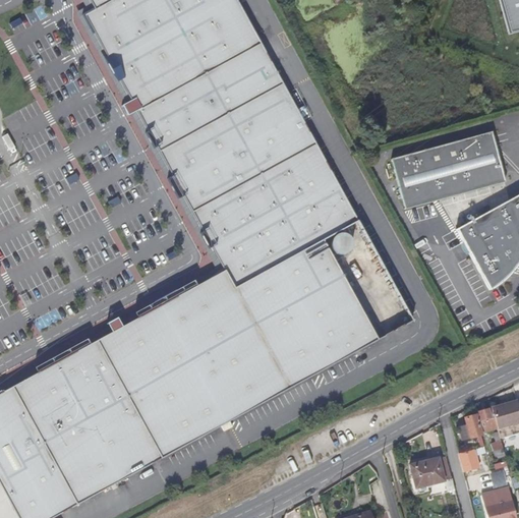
[(0,517),(50,517),(414,320),(239,0),(92,0),(97,8),(87,14),(92,23),(118,75),(134,105),(161,154),(165,161),(212,246),(218,255),(226,270),(215,276),(117,329),(87,346),(10,388),(0,392),(0,517)]
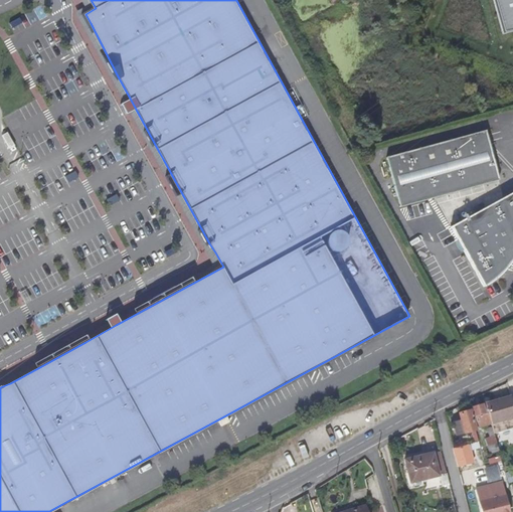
[(501,0),(509,30),(512,28),(512,0),(501,0)]
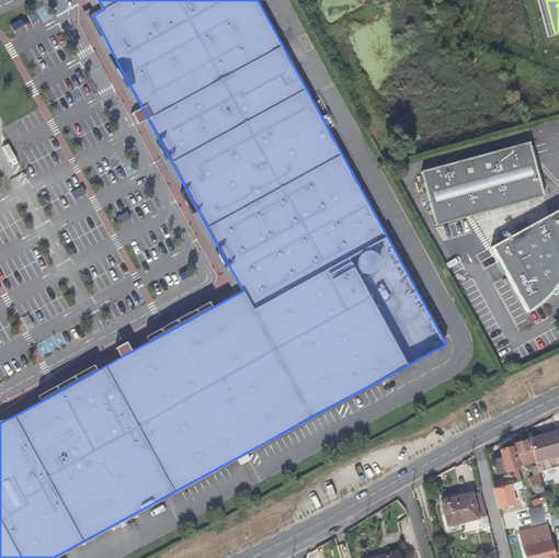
[(421,170),(426,193),(433,216),(435,225),(543,195),(531,145),(529,139),(421,170)]
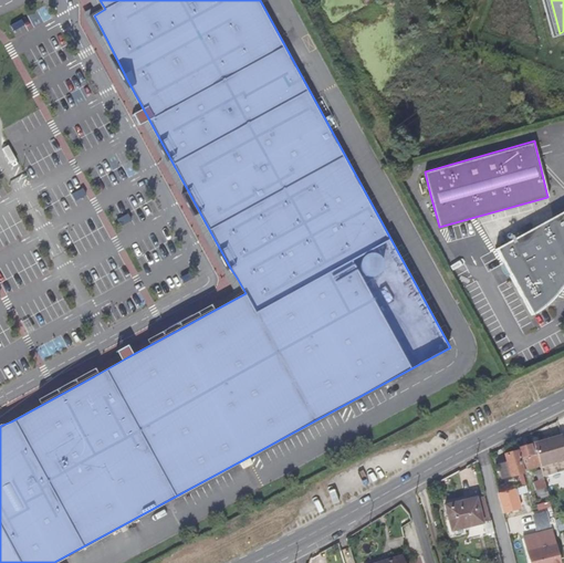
[(563,210),(498,248),(534,314),(542,309),(549,304),(557,295),(563,289),(563,210)]
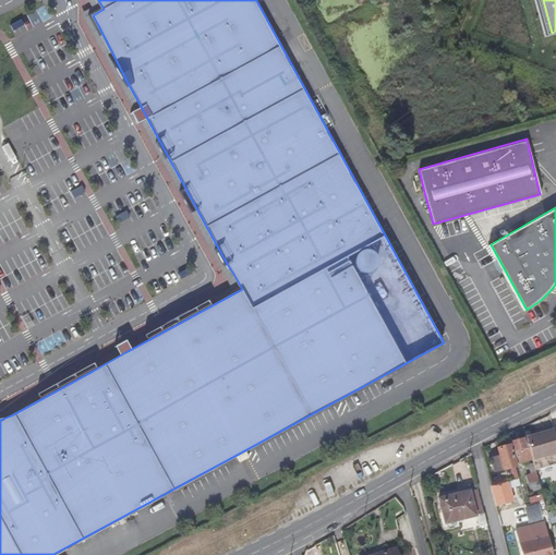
[(538,460),(539,463),(555,459),(555,424),(530,432),(530,434),(536,456),(538,460)]
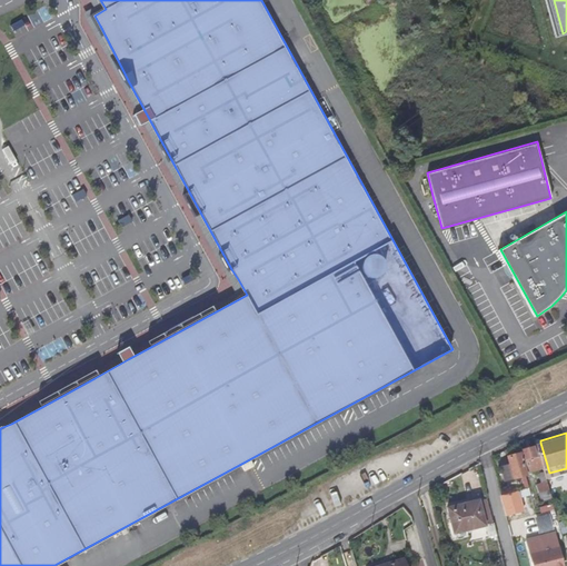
[(521,447),(528,469),(547,465),(540,443),(521,447)]
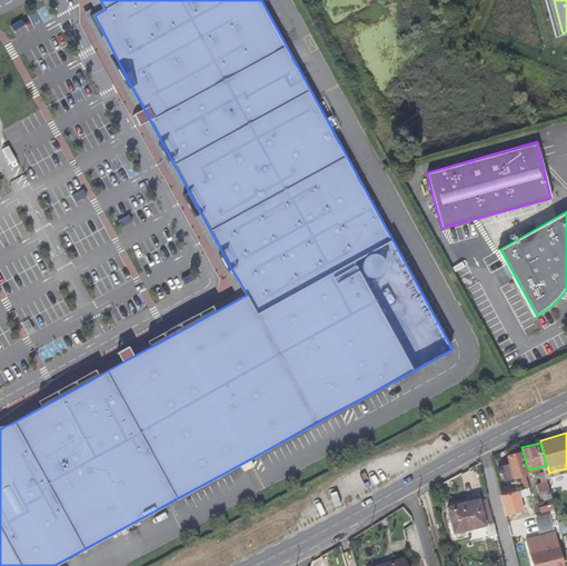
[(513,459),(517,475),(529,472),(528,469),(521,447),(519,448),(519,452),(511,454),(513,459)]
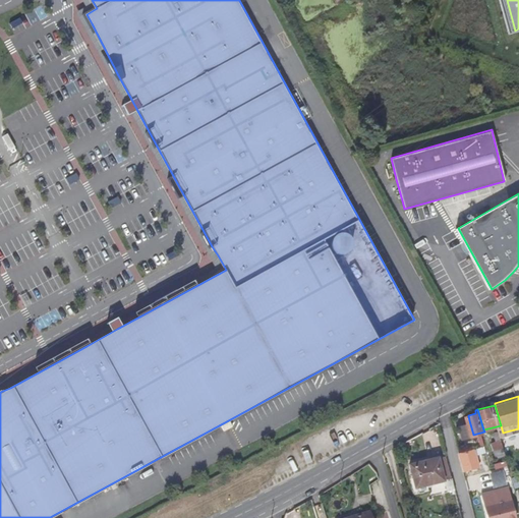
[(456,424),(460,438),(473,435),(469,420),(456,424)]
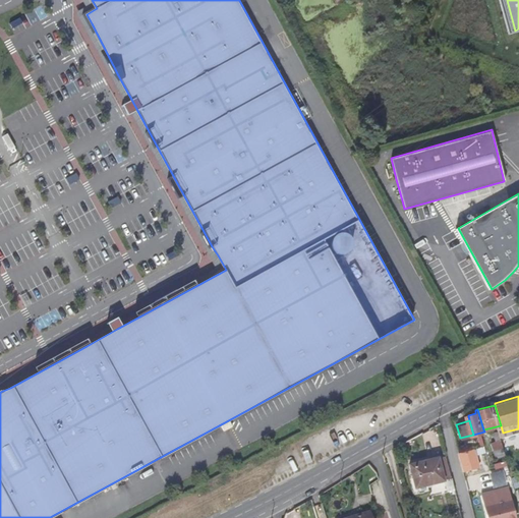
[(503,433),(502,429),(498,430),(500,440),(496,441),(500,456),(509,454),(507,446),(503,433)]
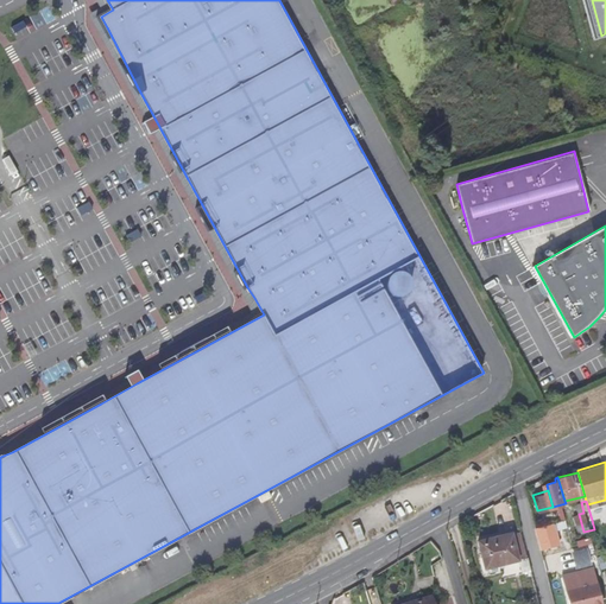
[(565,541),(559,521),(542,525),(545,539),(547,545),(565,541)]
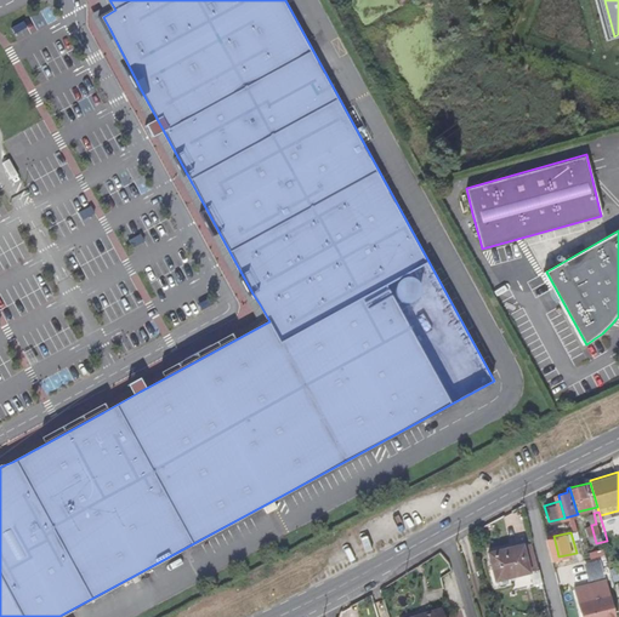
[(528,542),(535,569),(545,566),(539,540),(528,542)]
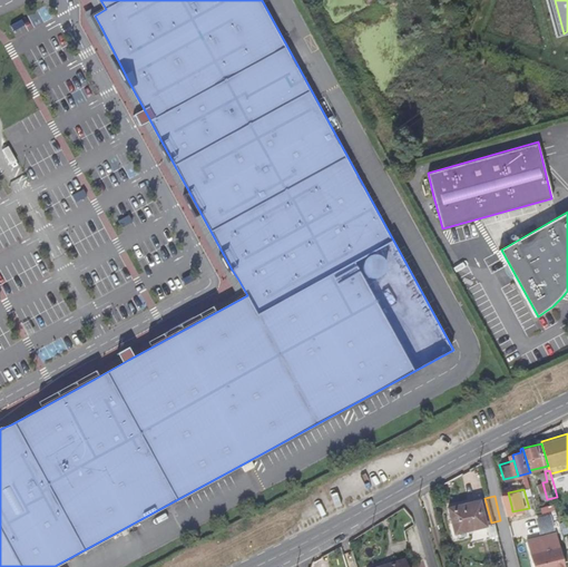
[(460,530),(491,522),(485,498),(454,506),(460,530)]
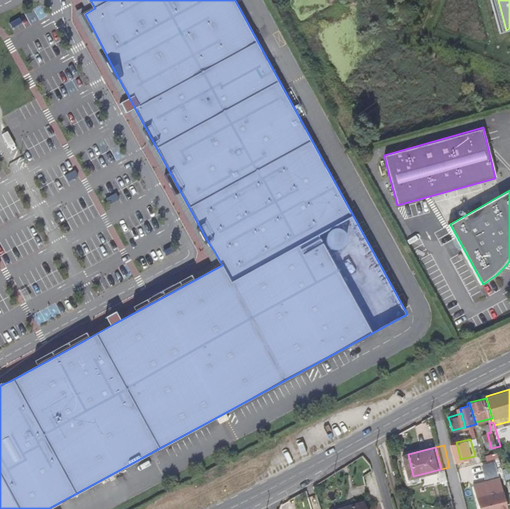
[(484,508),(509,508),(509,500),(503,476),(491,479),(494,492),(481,495),(484,508)]
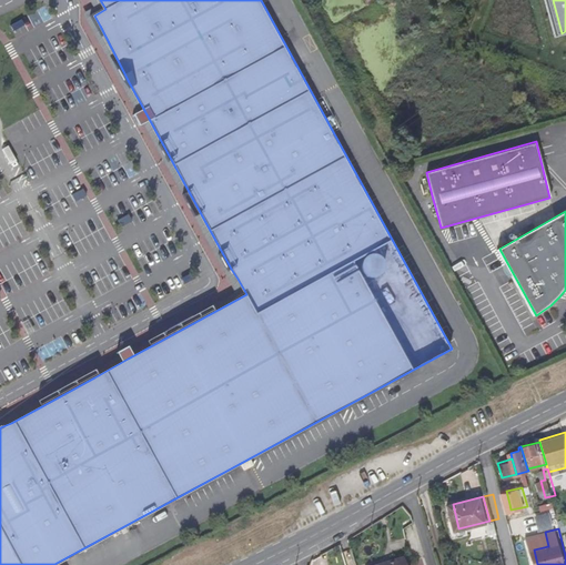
[(548,546),(545,532),(531,536),(534,550),(548,546)]
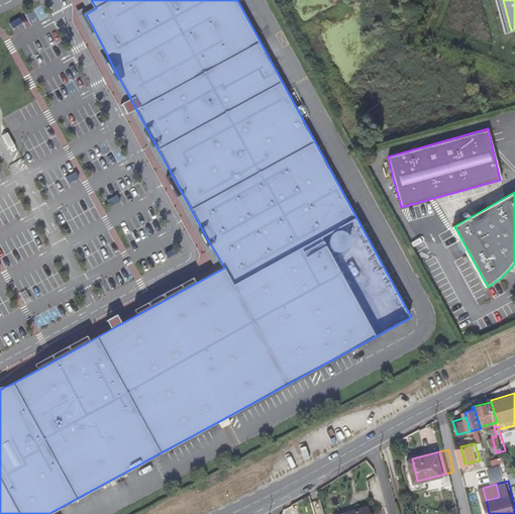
[(372,513),(370,504),(333,513),(372,513)]
